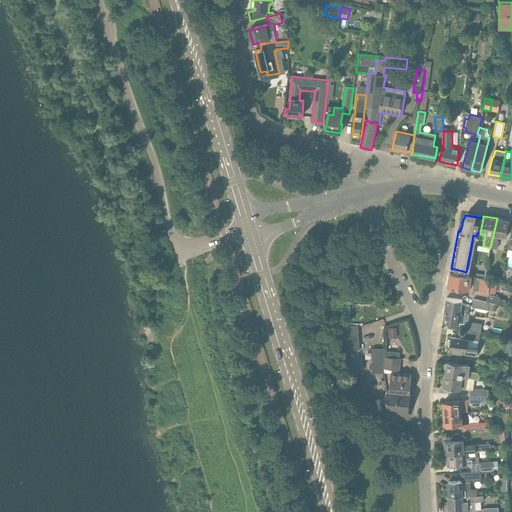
[(497,218),(491,248),(496,249),(498,237),(506,238),(509,221),(497,218)]
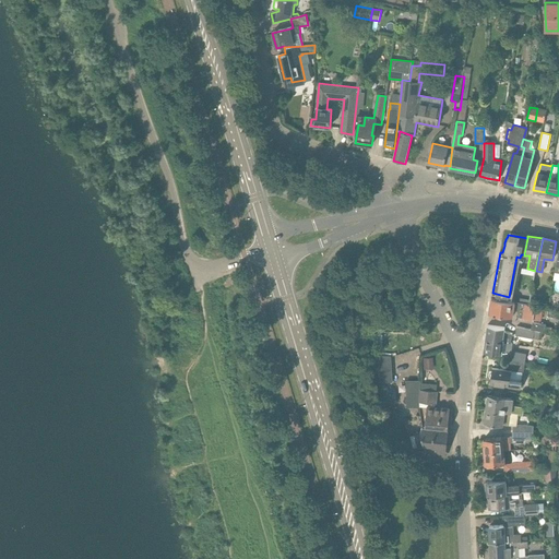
[(489,313),(513,317),(514,309),(518,310),(518,311),(516,317),(523,318),(533,320),(542,321),(544,307),(535,306),(530,305),(514,302),(491,299),(489,313)]
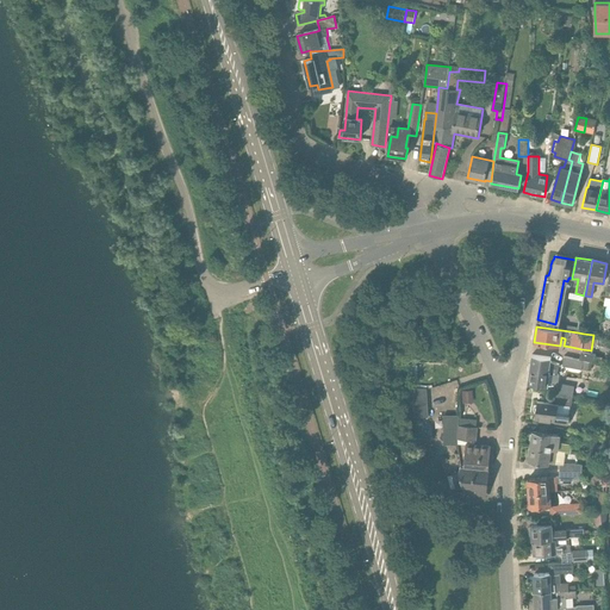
[(592,362),(602,363),(603,358),(596,356),(597,355),(582,352),(580,360),(592,362)]
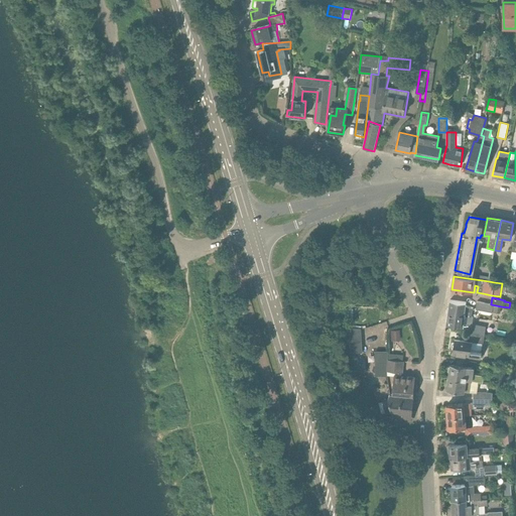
[(448,312),(466,315),(472,316),(473,308),(466,306),(467,302),(449,300),(448,312)]
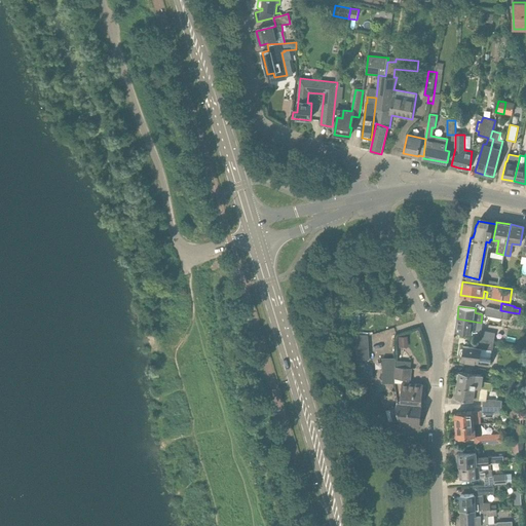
[(485,315),(510,320),(511,312),(500,310),(486,308),(485,315)]
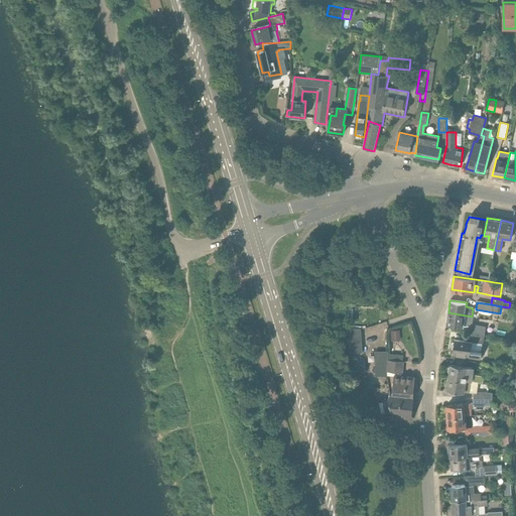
[(446,325),(464,327),(466,315),(448,312),(446,325)]
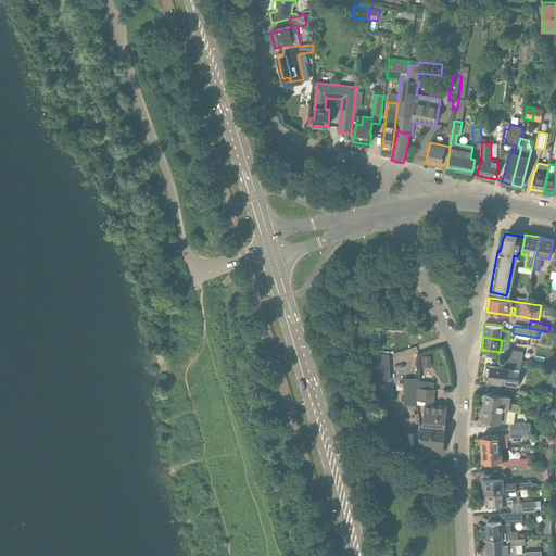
[(505,357),(522,362),(525,352),(506,349),(505,357)]
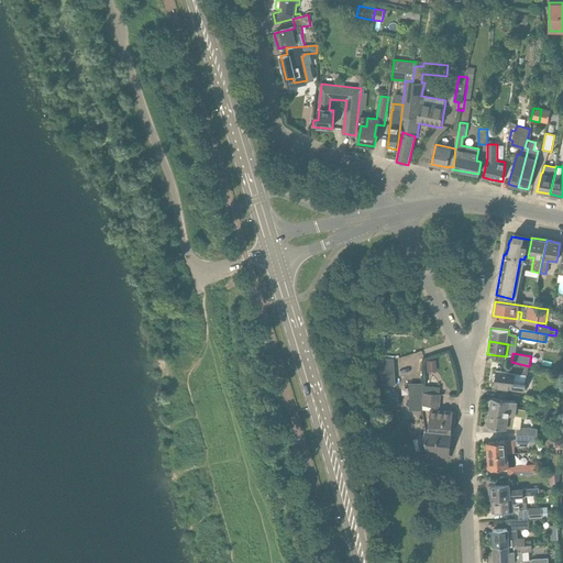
[(428,371),(438,371),(437,359),(427,360),(428,371)]
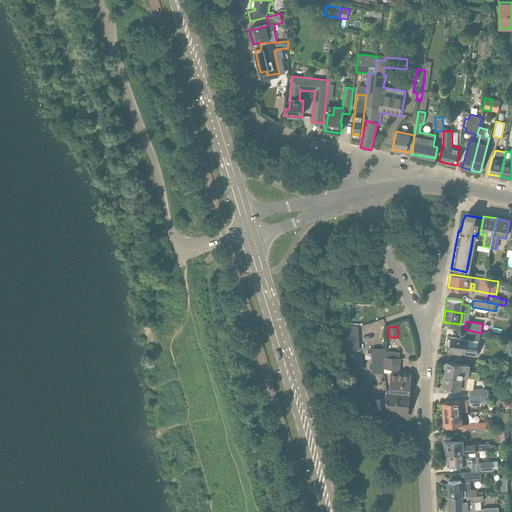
[(348,350),(360,349),(358,328),(346,327),(348,350)]
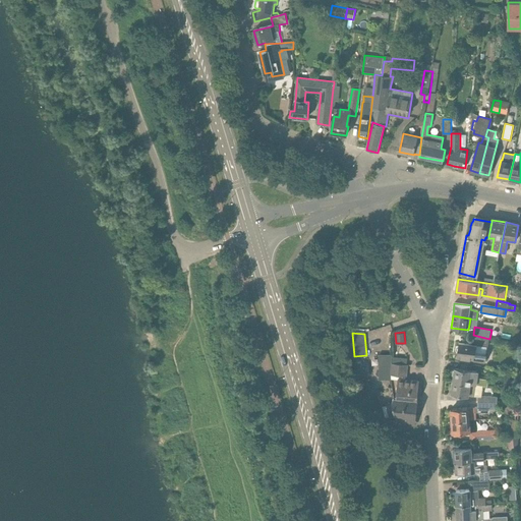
[(485,362),(486,356),(476,355),(477,346),(488,348),(489,339),(473,335),(471,345),(459,343),(458,345),(456,346),(456,350),(458,352),(457,358),(485,362)]
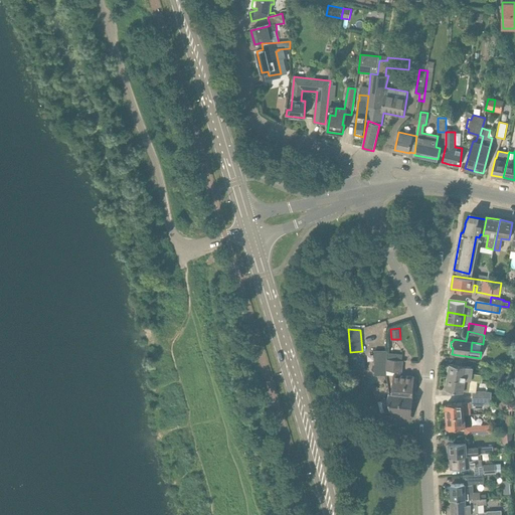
[(386,375),(386,371),(387,359),(387,352),(375,351),(374,375),(386,375)]
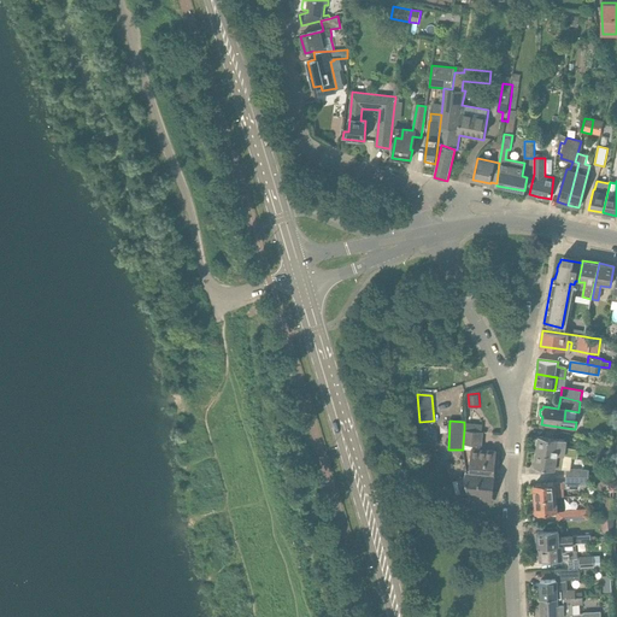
[(463,445),(481,446),(482,433),(464,430),(463,445)]
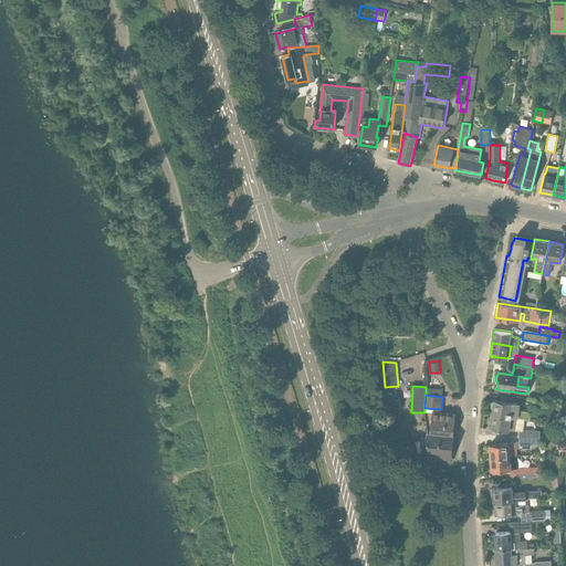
[(526,419),(530,420),(531,412),(520,410),(520,405),(494,400),(493,415),(517,418),(526,419)]
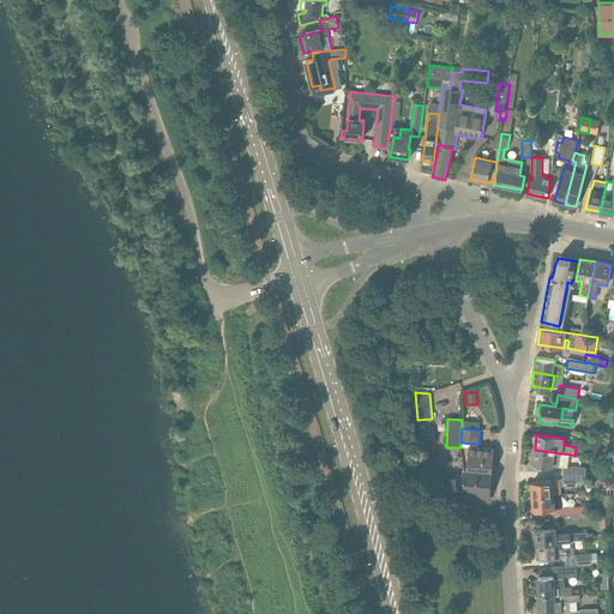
[(577,441),(593,445),(594,438),(578,434),(577,441)]
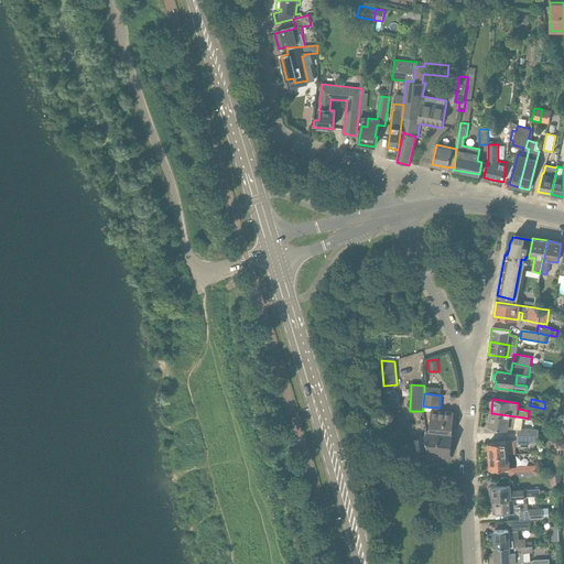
[(389,411),(390,422),(401,421),(401,411),(389,411)]
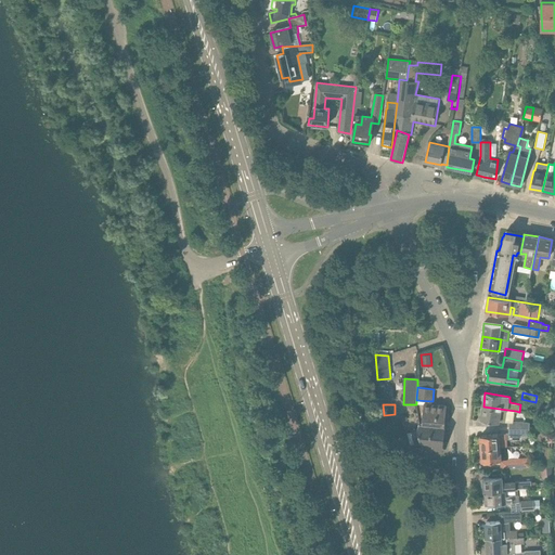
[(422,424),(444,426),(446,407),(424,404),(422,424)]
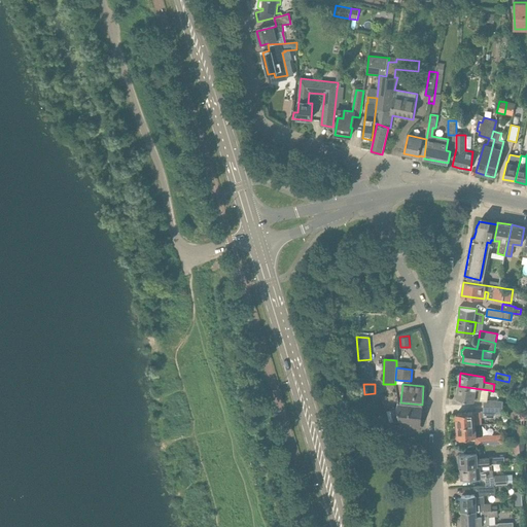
[(475,400),(480,401),(482,389),(459,386),(457,397),(475,400)]
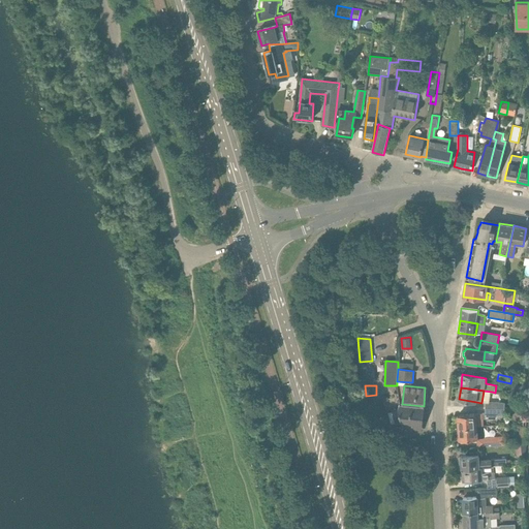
[(414,426),(422,426),(424,407),(424,406),(402,404),(400,404),(398,408),(399,410),(392,411),(395,425),(402,424),(403,425),(402,431),(414,432),(414,426)]
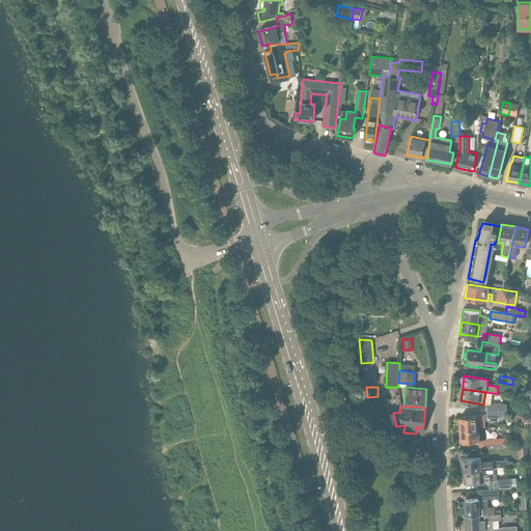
[(485,421),(491,420),(491,422),(496,421),(498,421),(499,420),(499,419),(499,417),(506,417),(506,412),(486,411),(486,415),(485,415),(459,417),(460,430),(486,428),(485,421)]
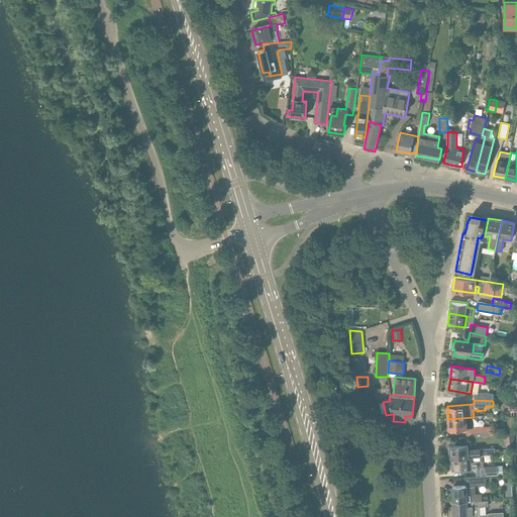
[(495,435),(494,434),(494,426),(474,427),(474,417),(448,419),(449,430),(467,429),(467,437),(495,435)]
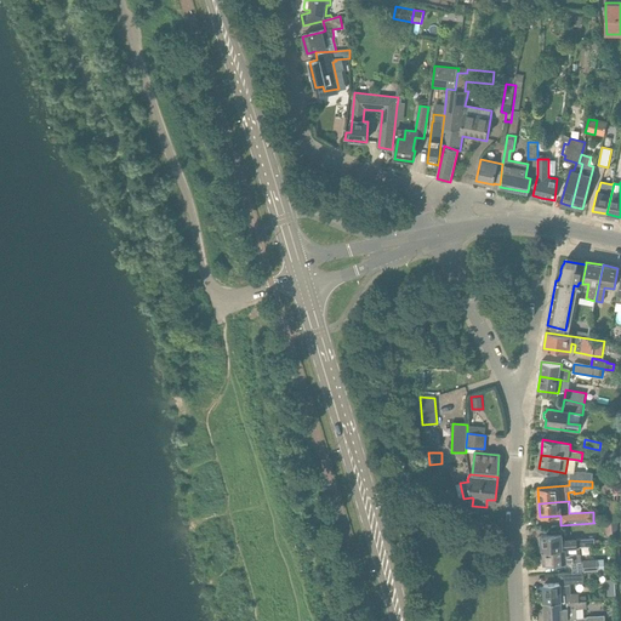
[(543,551),(580,547),(596,547),(594,539),(579,539),(579,537),(563,539),(563,534),(541,535),(542,551),(543,551)]
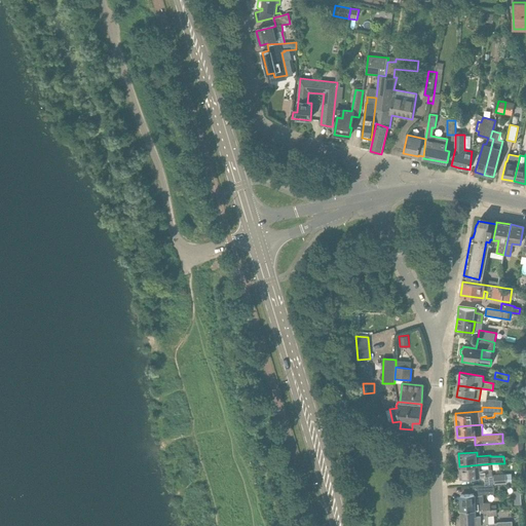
[(461,479),(492,476),(492,470),(491,470),(491,463),(460,466),(461,479)]
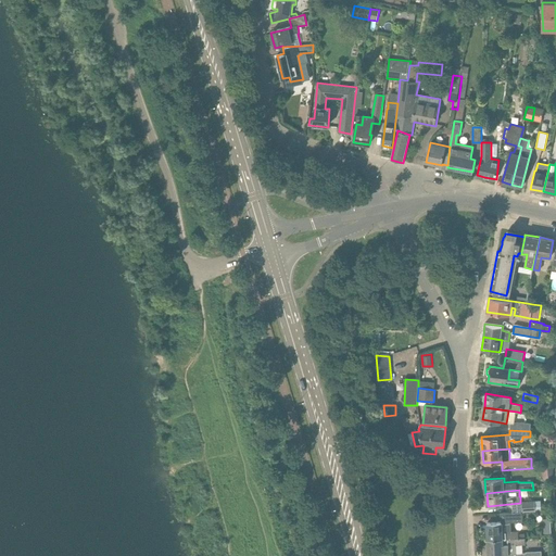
[(523,513),(536,512),(535,502),(522,503),(523,513)]
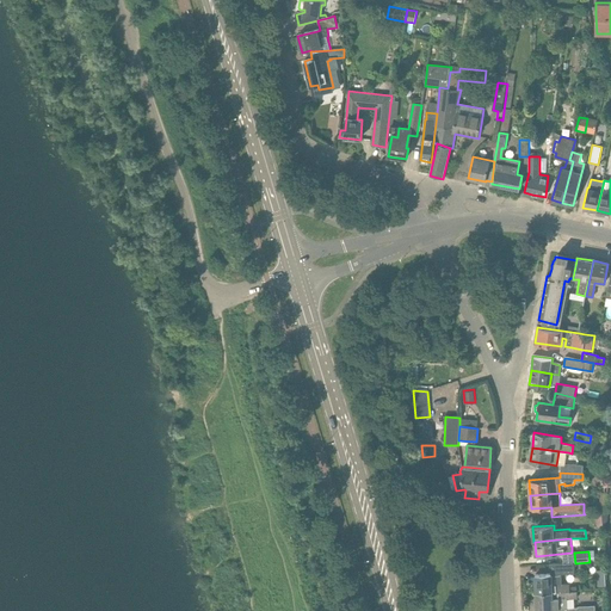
[(569,584),(562,585),(561,574),(574,574),(574,563),(550,565),(550,574),(536,575),(536,593),(571,592),(578,591),(576,587),(571,587),(569,584)]
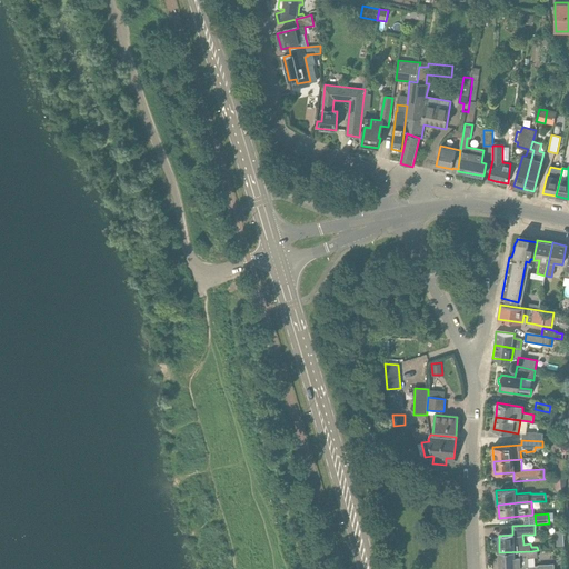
[(542,568),(542,566),(528,567),(528,558),(538,557),(538,550),(531,551),(499,552),(500,568),(521,568),(520,568),(542,568)]
